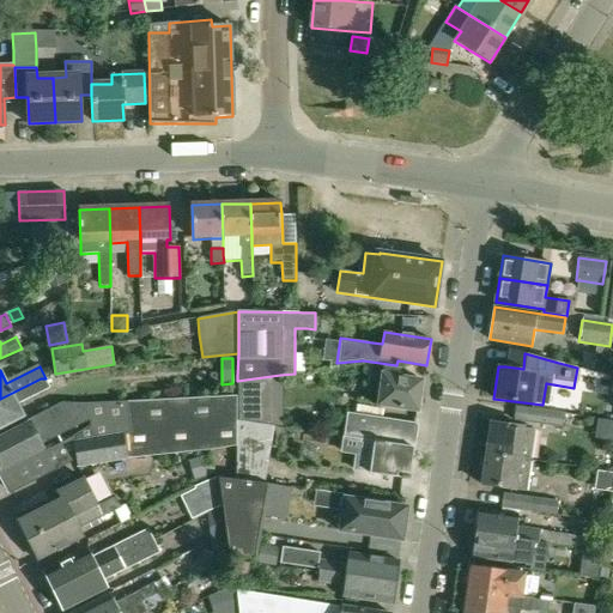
[(381,387),(378,405),(418,411),(419,405),(420,404),(422,396),(419,394),(422,380),(400,377),(401,371),(376,368),(370,369),(369,384),(381,387)]
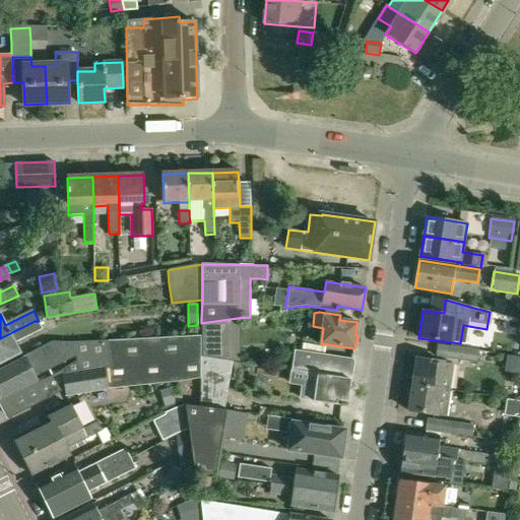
[(201,356),(233,361),(239,362),(238,318),(201,323),(201,335),(201,356)]
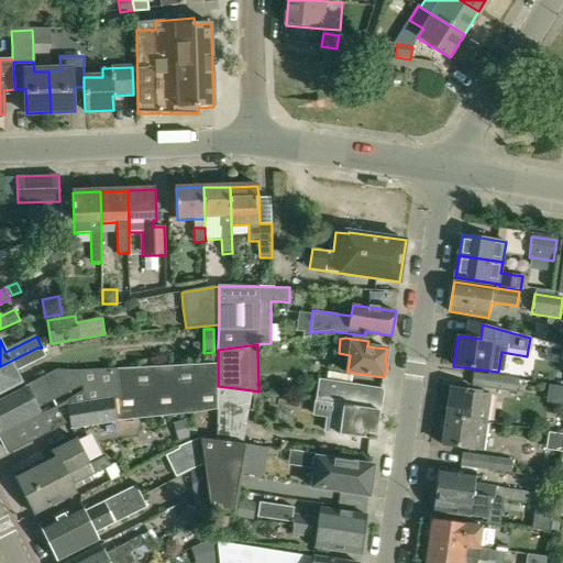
[(46,357),(42,348),(37,348),(0,366),(0,393),(22,383),(17,373),(46,357)]
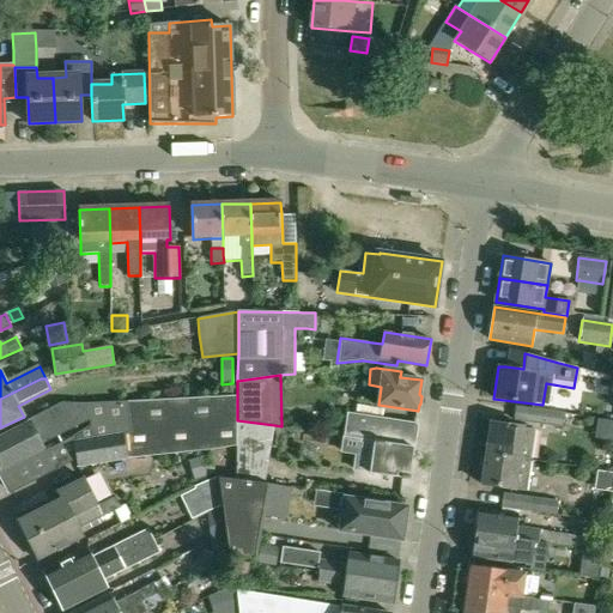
[(237,447),(237,420),(237,395),(55,407),(28,420),(30,425),(0,439),(0,466),(1,469),(13,492),(76,461),(77,467),(237,447)]
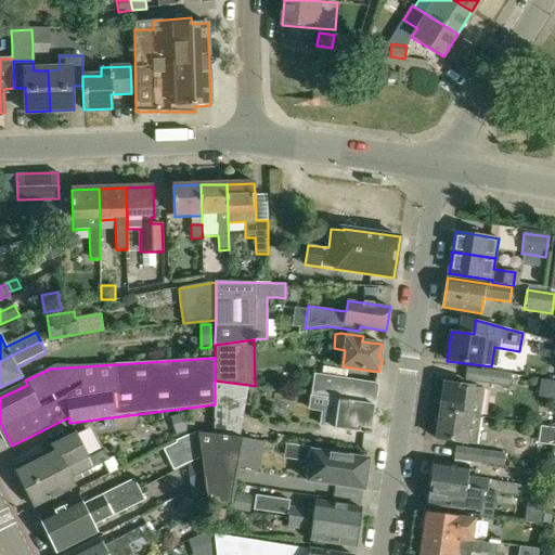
[(467,368),(466,381),(488,384),(508,387),(511,374),(490,371),(477,369),(467,368)]
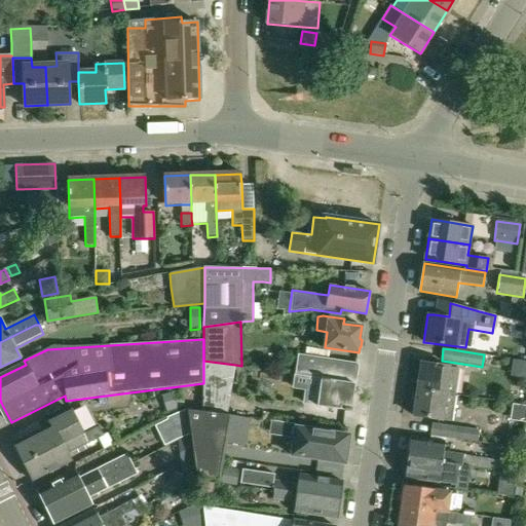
[(352,411),(360,363),(298,354),(295,374),(322,378),(317,406),(352,411)]
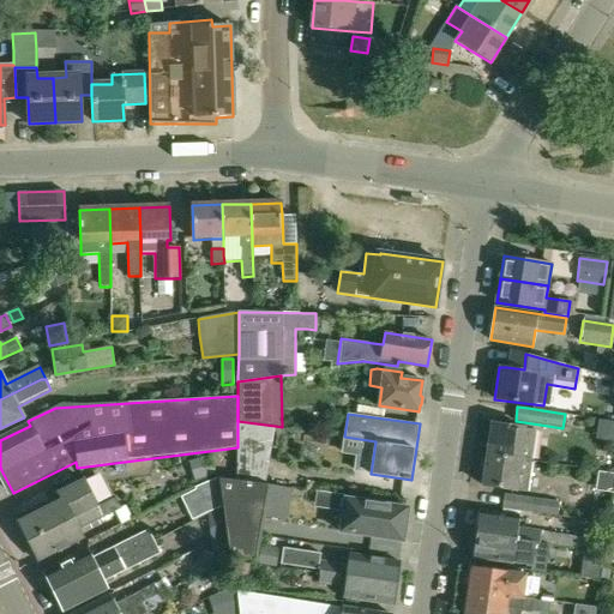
[(236,480),(259,483),(265,483),(275,426),(238,421),(238,447),(236,480)]
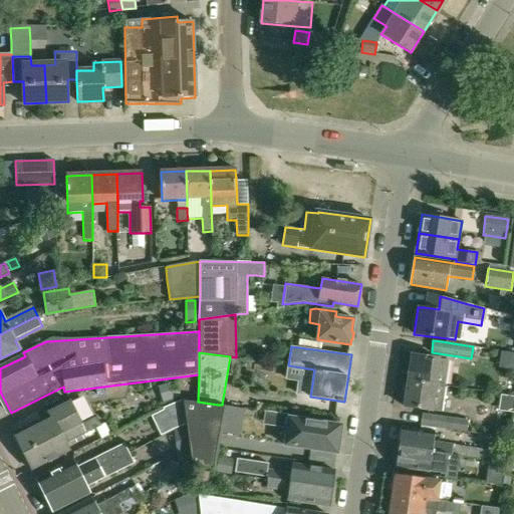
[(408,380),(434,384),(446,386),(449,359),(411,354),(408,380)]
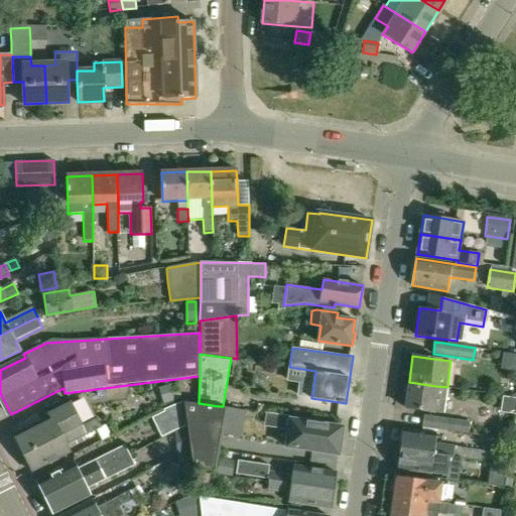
[(447,387),(435,386),(409,382),(405,408),(443,413),(447,387)]
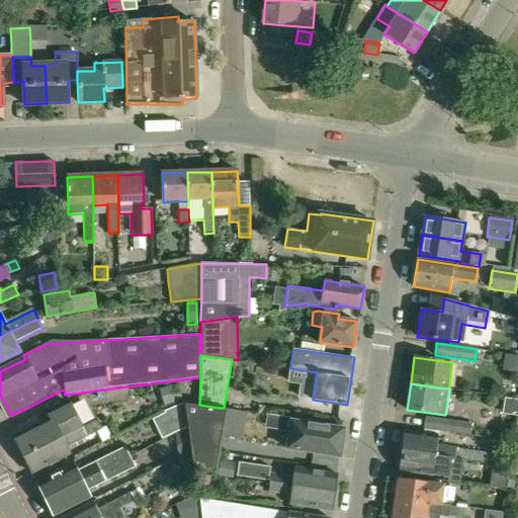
[(181,403),(177,386),(161,391),(165,407),(181,403)]
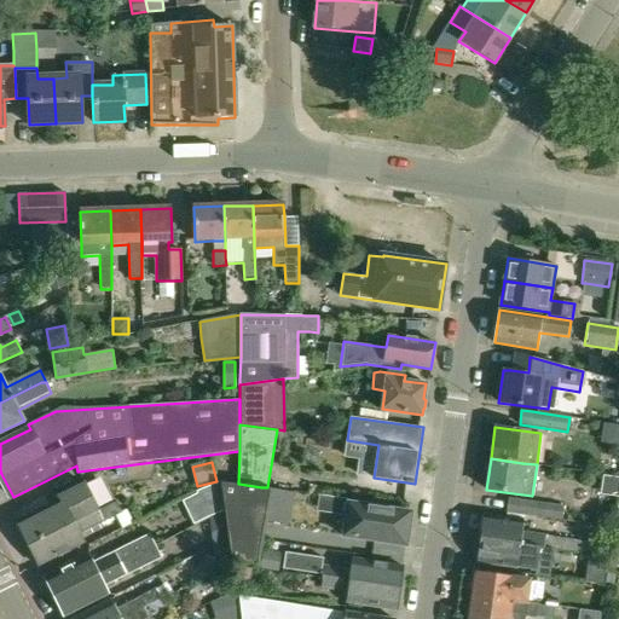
[(224,512),(223,505),(218,480),(196,490),(207,518),(224,512)]
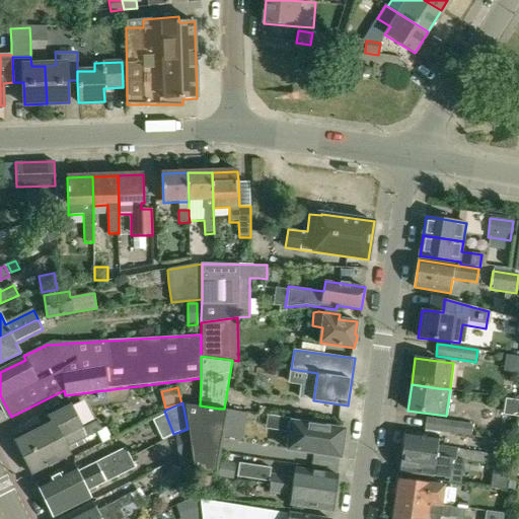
[(219,409),(200,405),(186,403),(194,471),(214,474),(221,437),(226,410),(224,409),(219,409)]
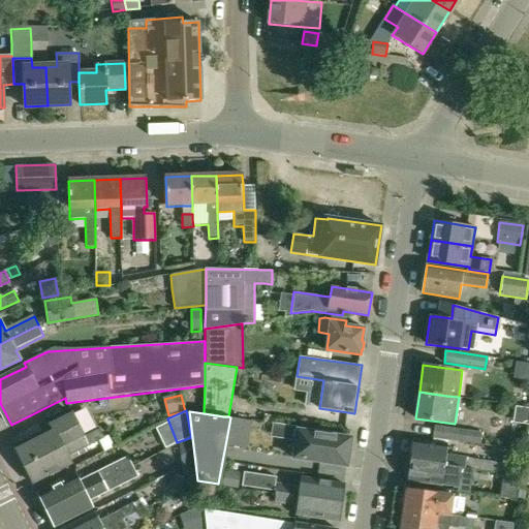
[(16,449),(25,467),(85,436),(72,412),(48,425),(52,432),(16,449)]
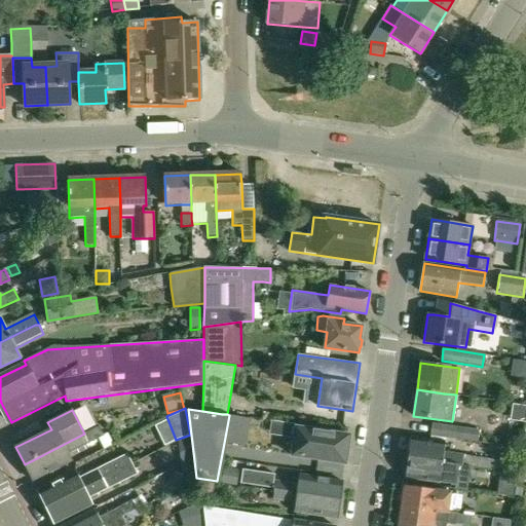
[(312,458),(344,462),(348,437),(339,435),(316,431),(316,427),(292,424),(280,422),(278,437),(294,439),(292,455),(312,458)]
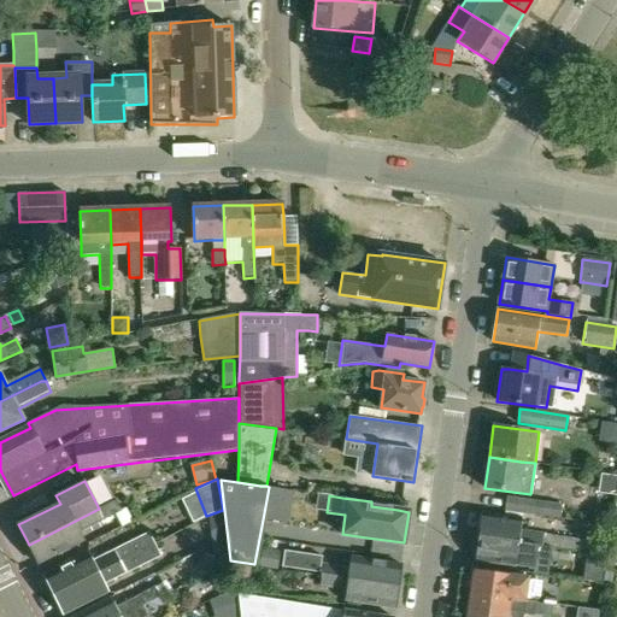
[(505,510),(528,513),(560,518),(562,504),(507,497),(505,510)]
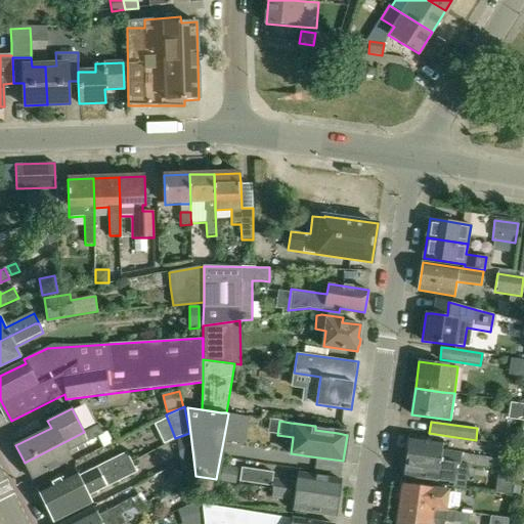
[(84,432),(25,463),(33,479),(71,460),(68,453),(98,437),(103,435),(98,425),(84,432)]
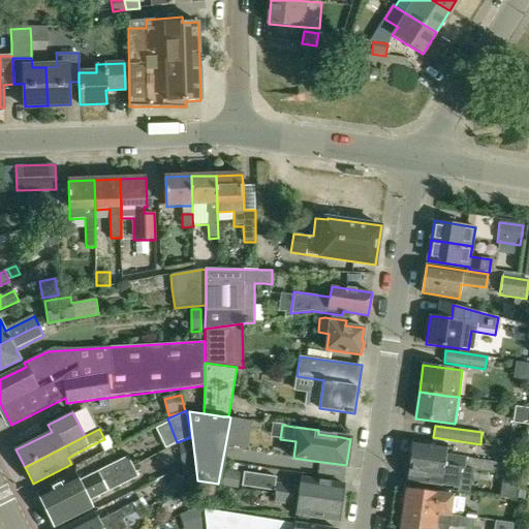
[(412,439),(410,460),(473,469),(496,472),(497,463),(466,459),(445,456),(447,444),(412,439)]
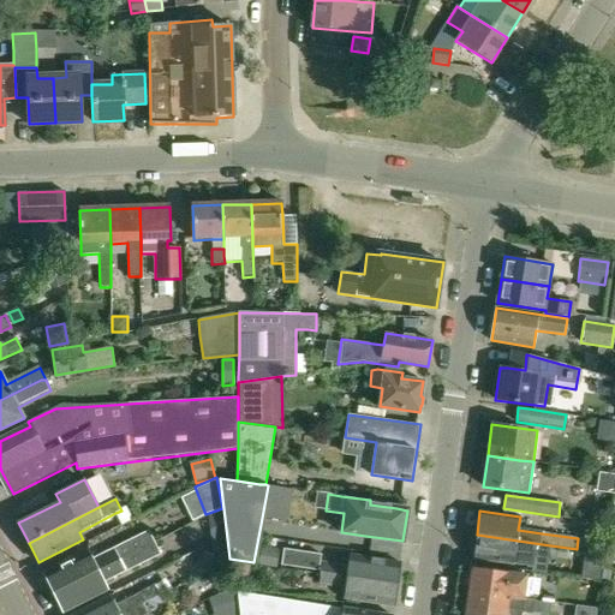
[(54,593),(120,559),(154,542),(149,532),(93,561),(88,551),(45,573),(54,593)]
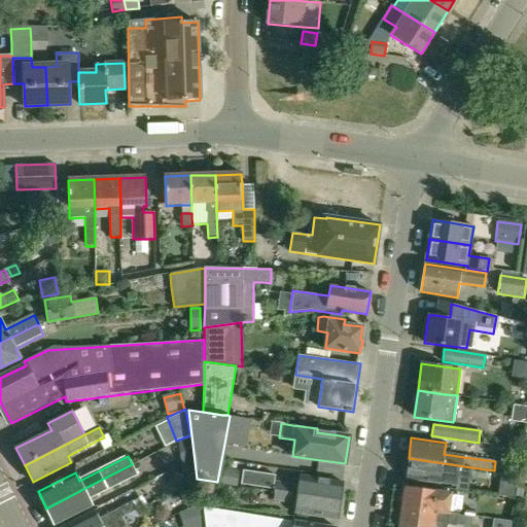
[(409,458),(406,478),(426,481),(456,485),(457,478),(469,479),(471,467),(409,458)]
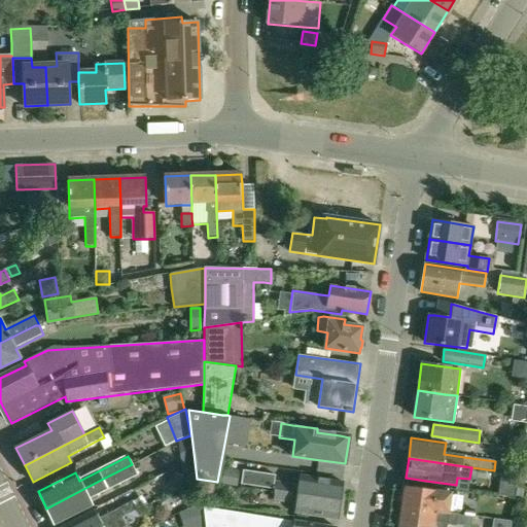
[(46,508),(55,525),(92,506),(88,498),(106,488),(107,490),(137,475),(132,464),(103,479),(46,508)]
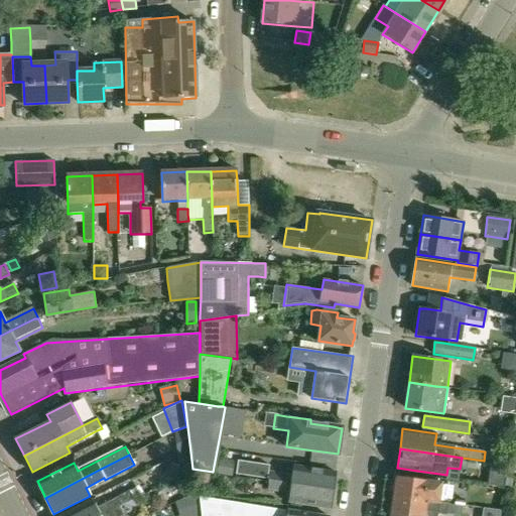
[(235,480),(237,464),(221,461),(219,477),(235,480)]
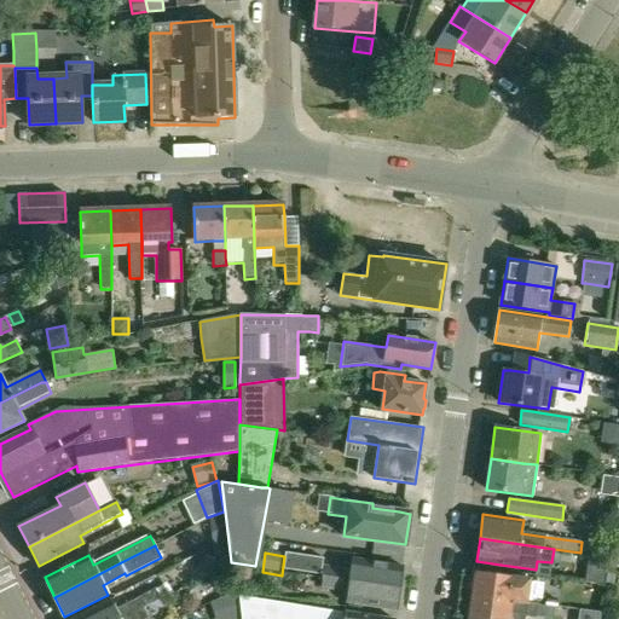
[(323,559),(285,553),(283,570),(320,576),(323,559)]
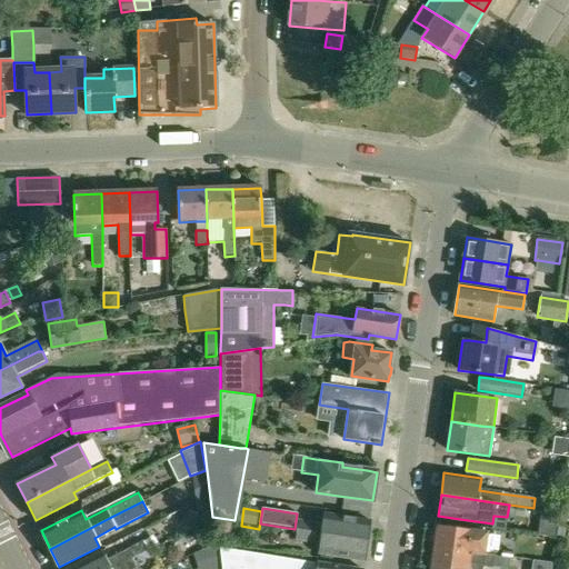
[(558,510),(546,509),(542,509),(541,522),(557,525),(558,510)]
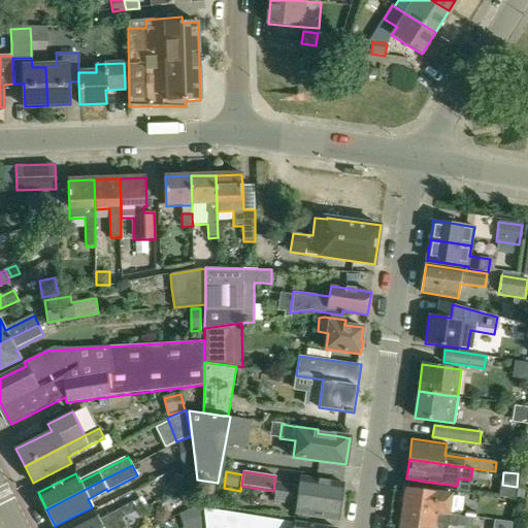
[(276,492),(341,501),(343,484),(300,476),(298,487),(277,484),(276,488),(276,492)]
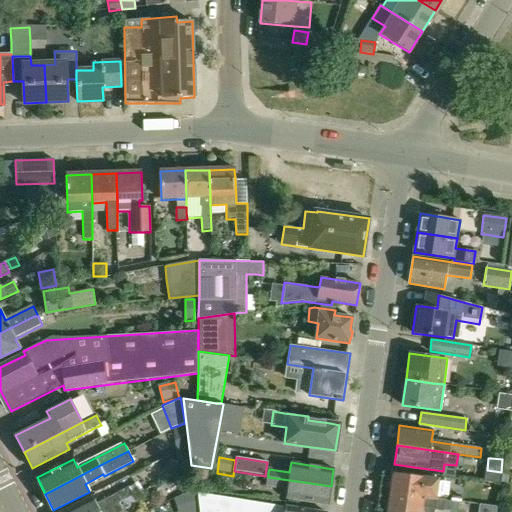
[(197,468),(194,482),(206,485),(209,470),(197,468)]
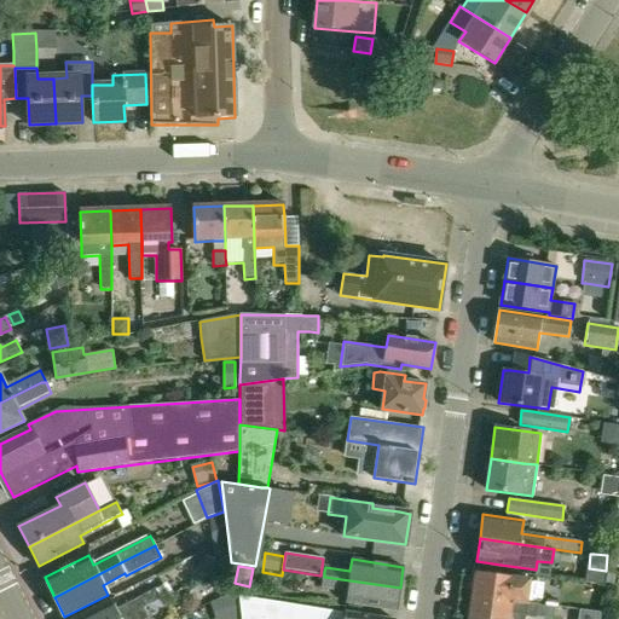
[(475,572),(472,595),(527,603),(530,579),(475,572)]
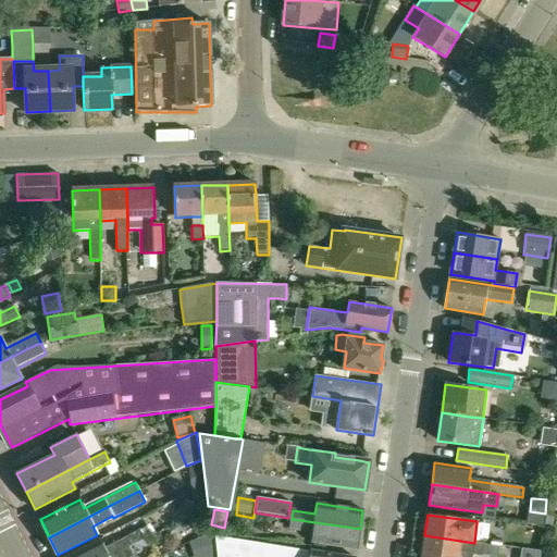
[(311,542),(357,548),(360,529),(292,519),(289,529),(313,532),(311,542)]
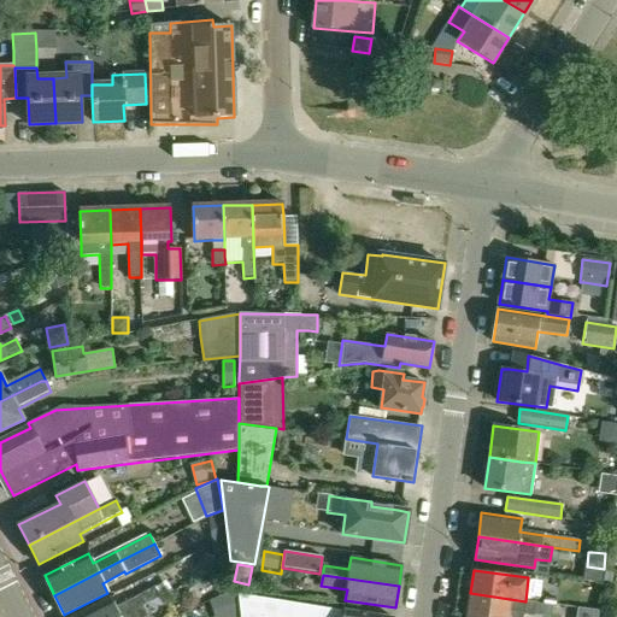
[(122,616),(145,606),(160,599),(156,588),(140,597),(115,609),(110,598),(72,616),(122,616)]
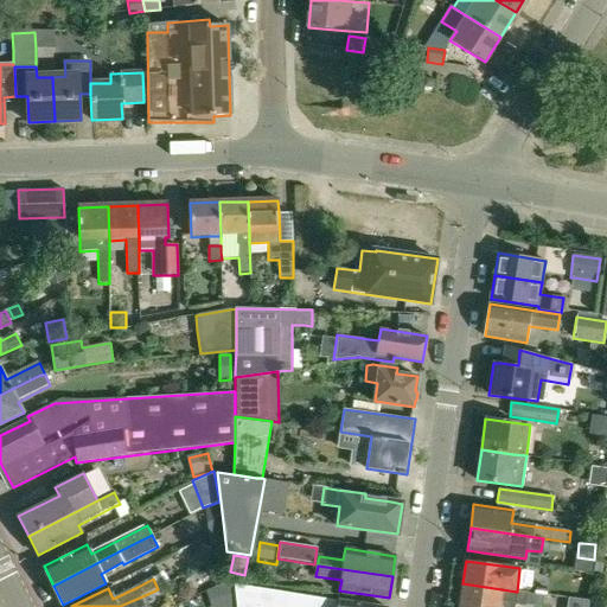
[(229,581),(208,589),(212,604),(222,600),(232,598),(229,581)]
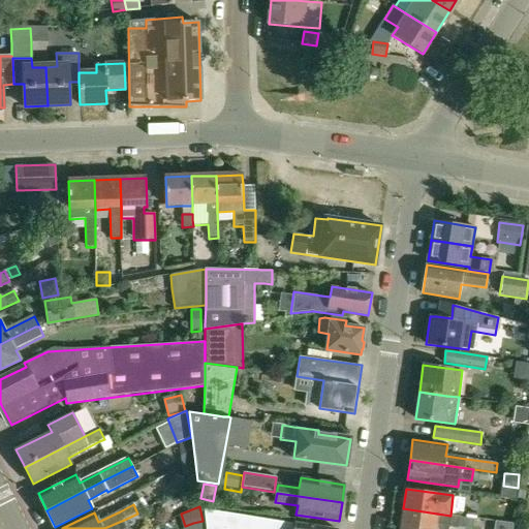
[(403,508),(400,528),(447,528),(448,528),(448,526),(458,527),(459,517),(449,516),(450,516),(403,508)]
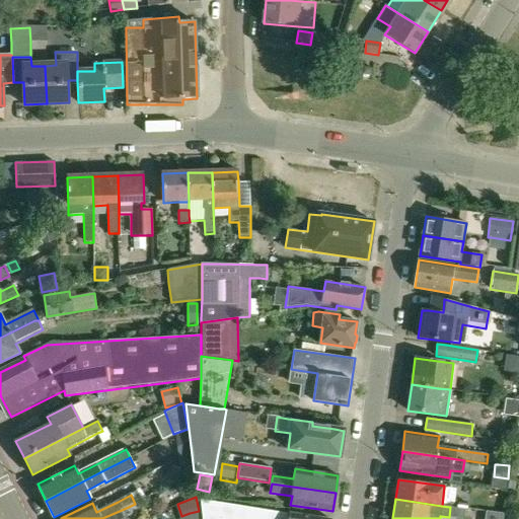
[(329,518),(289,513),(289,514),(202,500),(203,518),(329,518)]
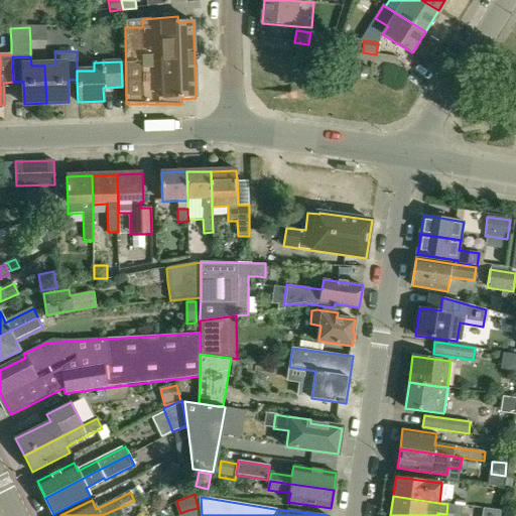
[(102,515),(120,515),(141,506),(138,499),(134,501),(121,507),(102,515)]
